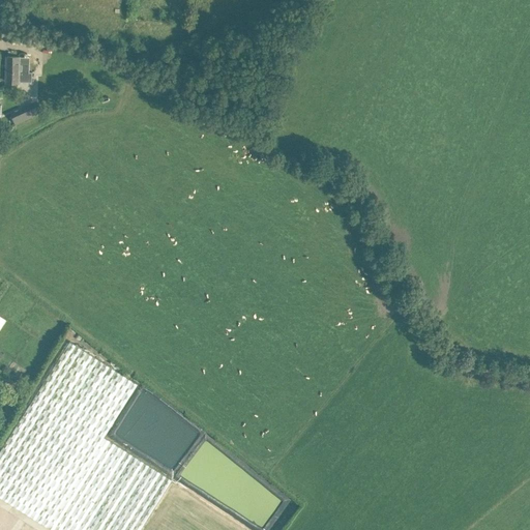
[(7,56),(6,71),(8,71),(8,82),(17,82),(32,82),(32,72),(29,72),(27,72),(27,63),(19,63),(20,57),(7,56)]
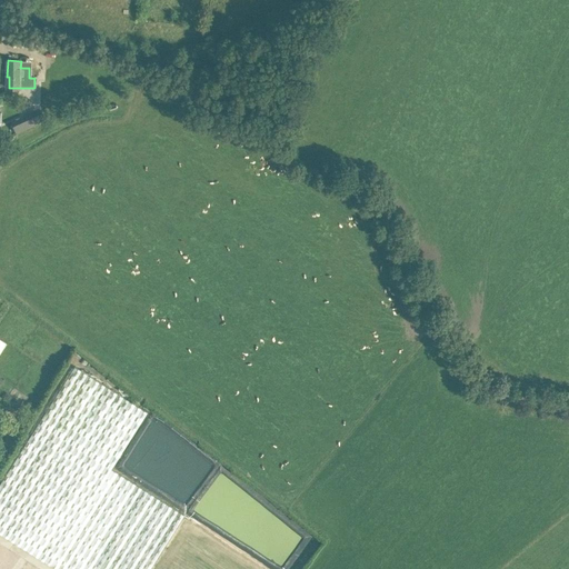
[(115,63),(112,70),(126,73),(127,67),(115,63)]
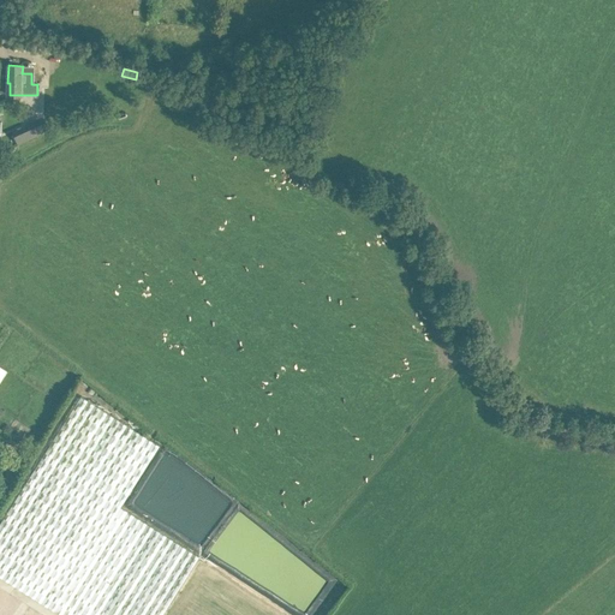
[(58,112),(58,89),(40,89),(40,107),(40,114),(57,114),(57,112),(58,112)]
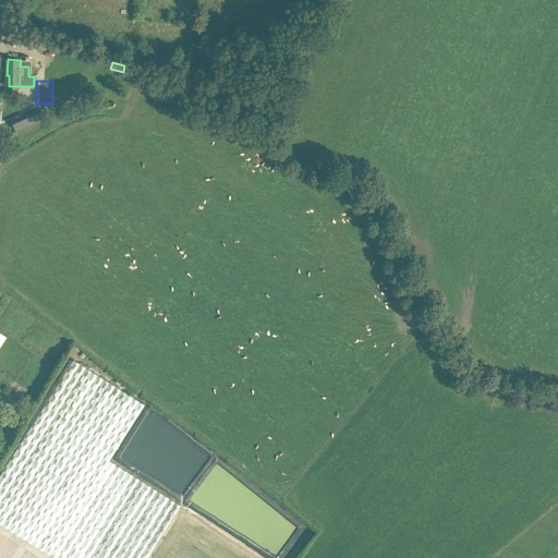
[(31,111),(12,119),(16,129),(35,120),(31,111)]
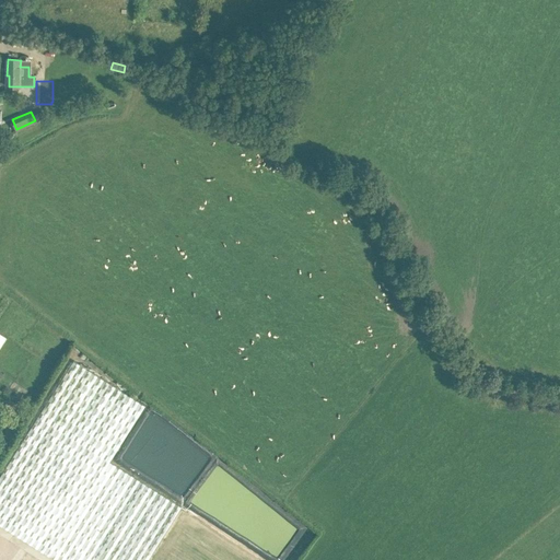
[(0,476),(0,523),(57,559),(148,559),(182,506),(109,461),(144,405),(74,361),(0,476)]
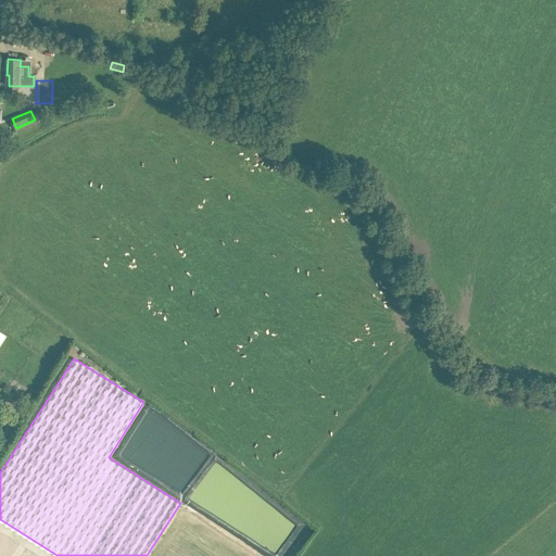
[(290,523),(276,550),(191,502),(181,519),(245,555),(286,555),(301,529),(290,523)]
